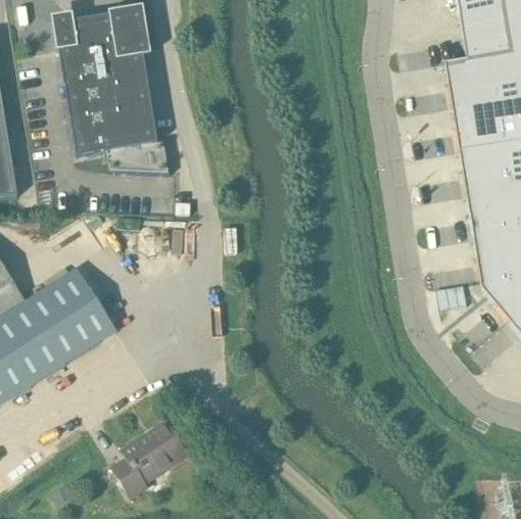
[(467,59),(445,63),(448,84),(447,84),(452,108),(453,108),(453,109),(456,128),(455,128),(459,152),(460,152),(463,171),(462,172),(467,198),(468,198),(470,215),(469,215),(473,239),(474,239),(474,242),(477,258),(476,258),(480,282),(481,282),(482,288),(494,303),(493,303),(510,323),(511,322),(520,334),(520,0),(457,0),(459,18),(460,17),(467,59)]
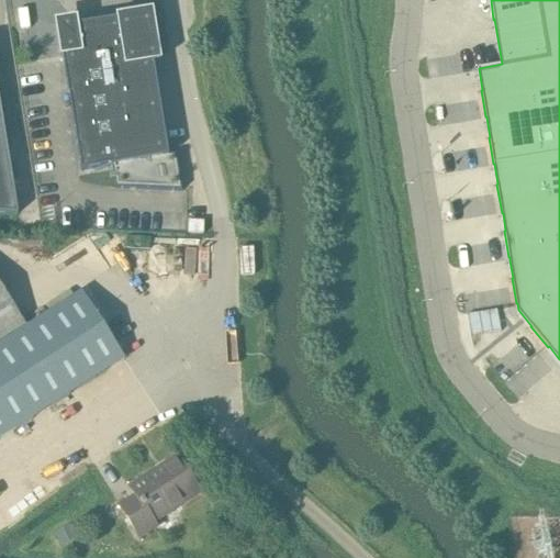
[(77,19),(59,22),(64,52),(62,52),(62,54),(64,54),(82,167),(113,162),(118,183),(182,187),(177,152),(170,153),(155,59),(163,57),(154,6),(116,11),(118,15),(80,21),(79,17),(77,18),(77,19)]
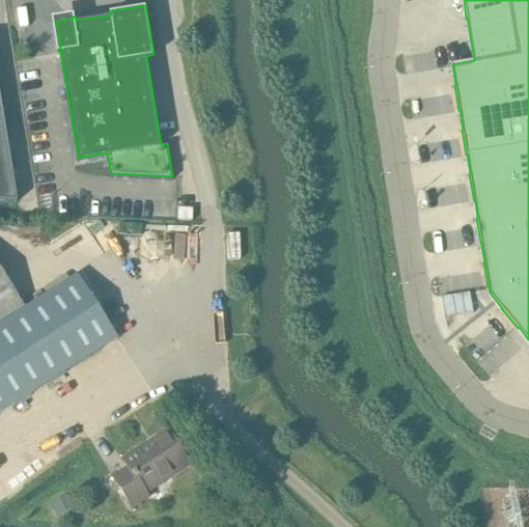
[(0,197),(19,198),(0,86),(0,197)]
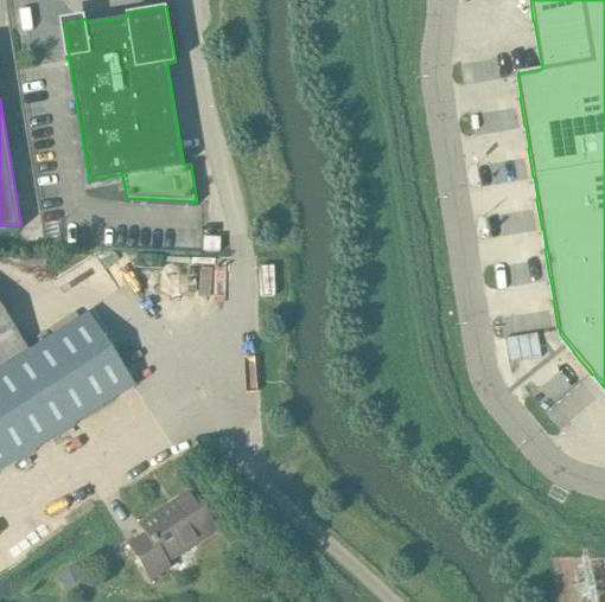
[(222,235),(205,234),(204,248),(222,249),(222,235)]
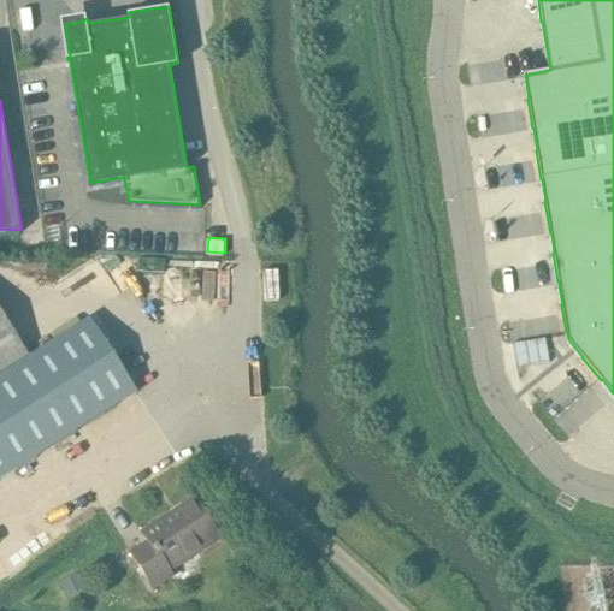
[(0,373),(31,354),(0,304),(0,373)]
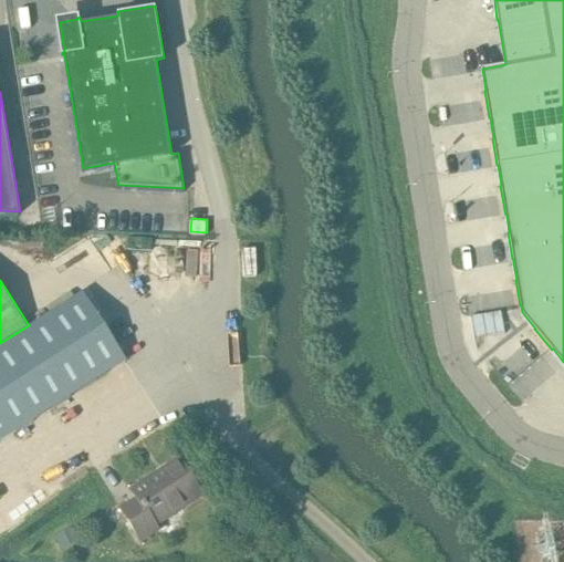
[(53,310),(29,325),(0,343),(0,438),(127,357),(106,324),(117,316),(103,294),(92,301),(84,290),(75,294),(72,289),(49,303),(53,310)]
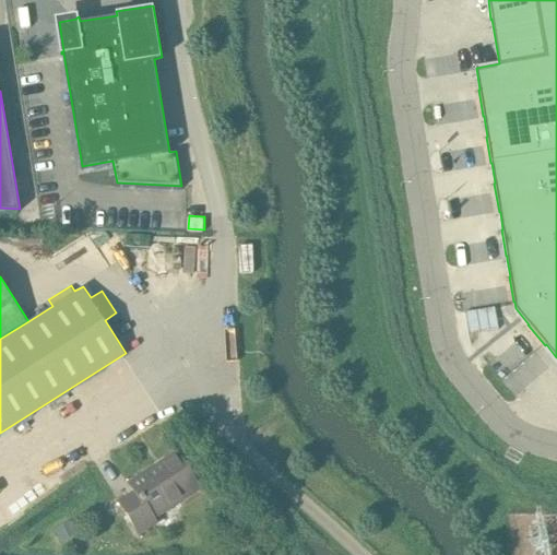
[(119,498),(141,531),(157,520),(155,517),(201,487),(177,449),(130,480),(135,488),(119,498)]
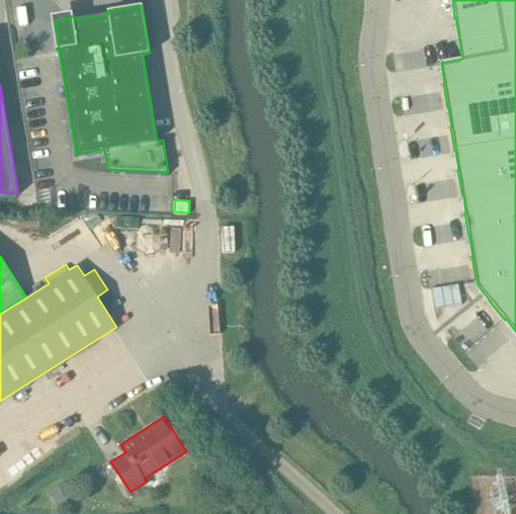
[(67,481),(52,490),(59,501),(74,492),(67,481)]
